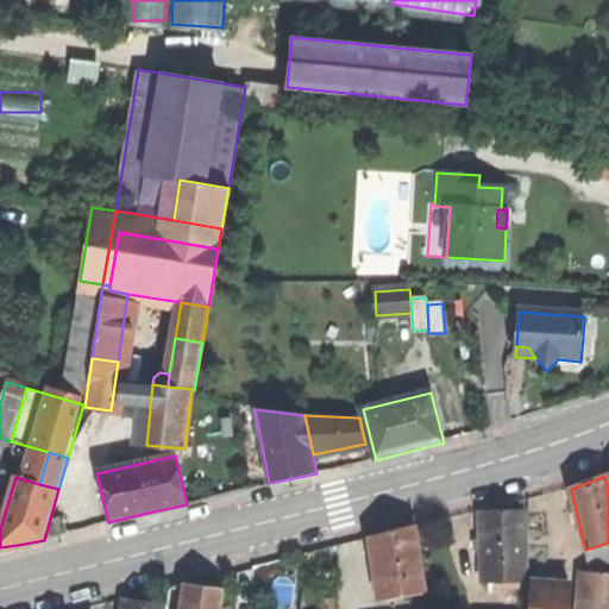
[(501,512),(479,513),(481,583),(506,583),(527,582),(525,512),(501,512)]
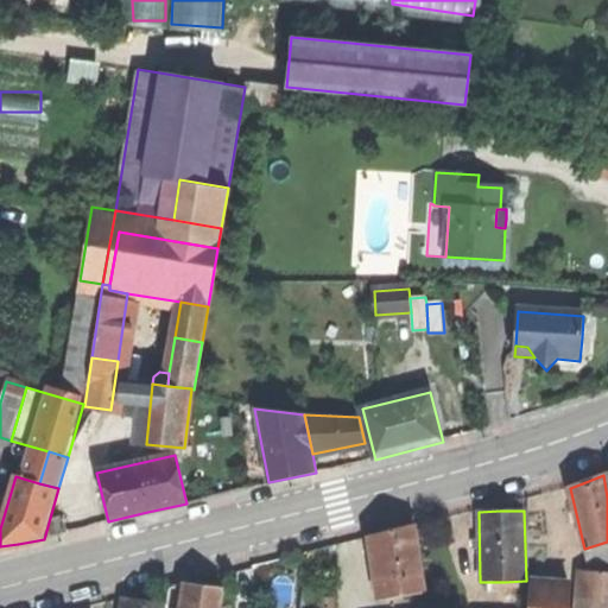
[(372,536),(381,597),(424,591),(413,525),(390,531),(372,536)]
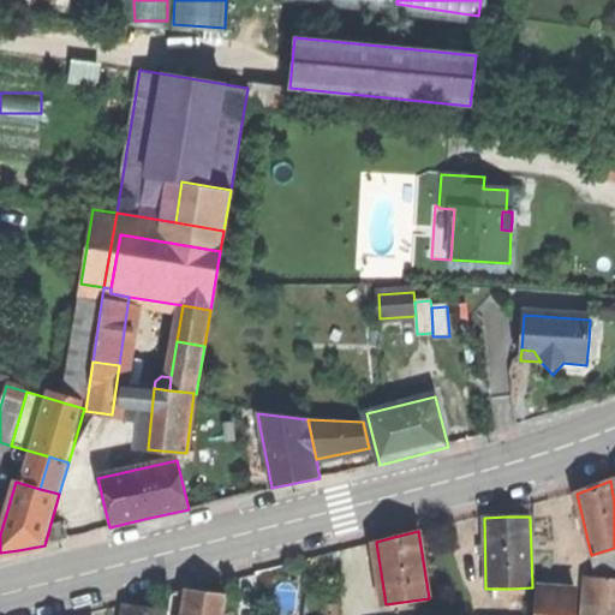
[(614,571),(614,548),(591,555),(595,572),(614,571)]
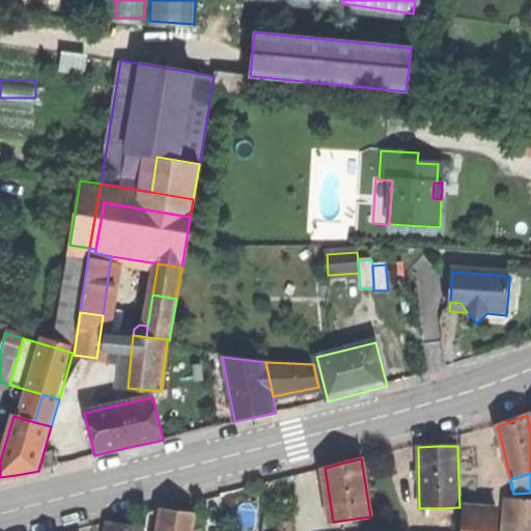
[(503,530),(530,530),(530,501),(506,499),(503,530)]
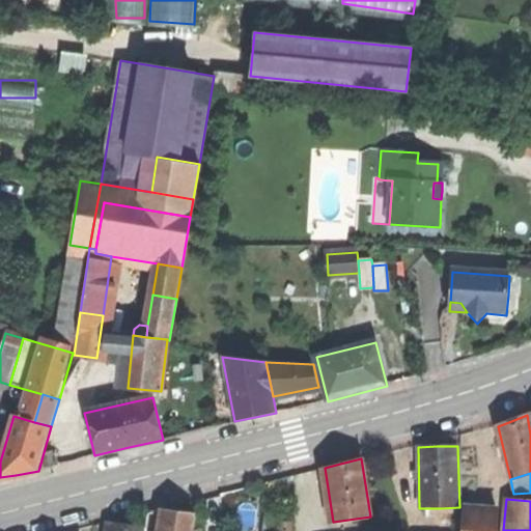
[(177,511),(162,509),(159,530),(191,530),(194,513),(177,511)]
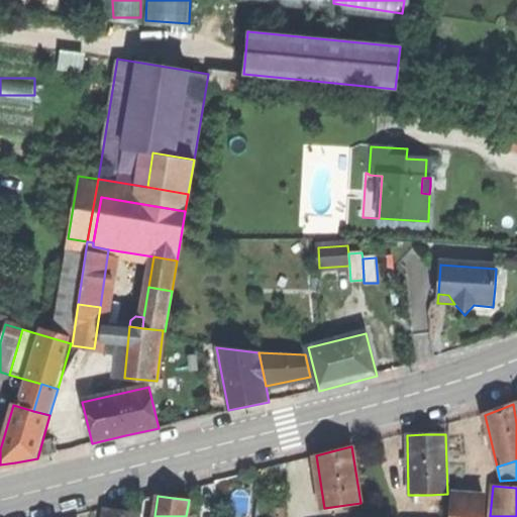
[(483,516),(485,500),(449,497),(447,516),(483,516)]
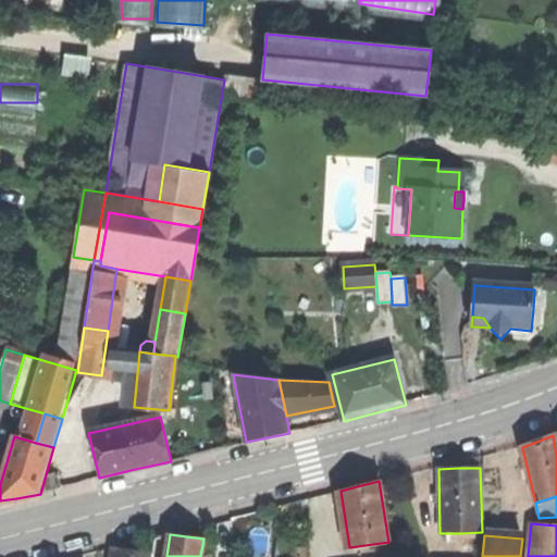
[(132,549),(114,547),(112,556),(148,556),(149,553),(132,549)]
